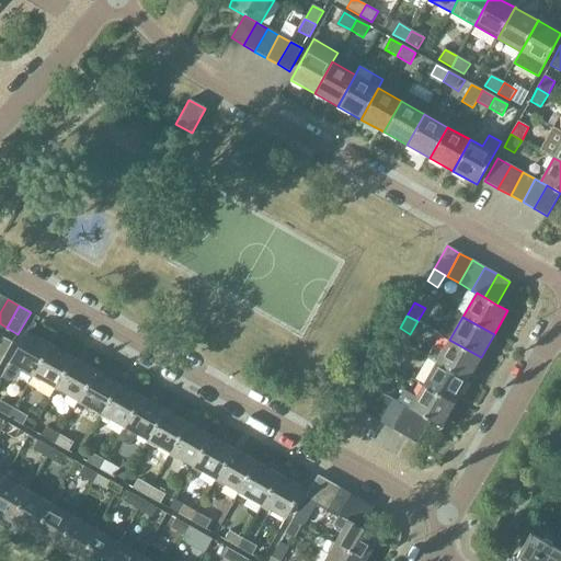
[(9,365),(32,378),(50,345),(27,332),(9,365)]
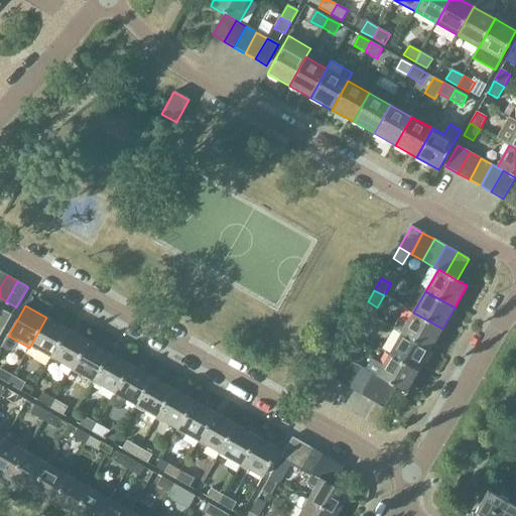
[(4,310),(0,316),(0,325),(5,328),(12,315),(4,310)]
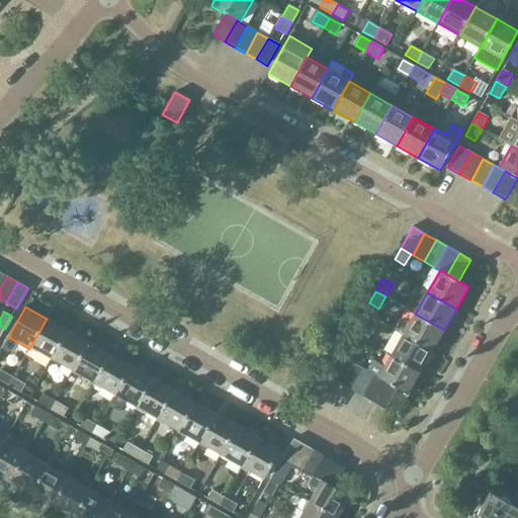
[(444,330),(415,314),(403,335),(432,351),(444,330)]
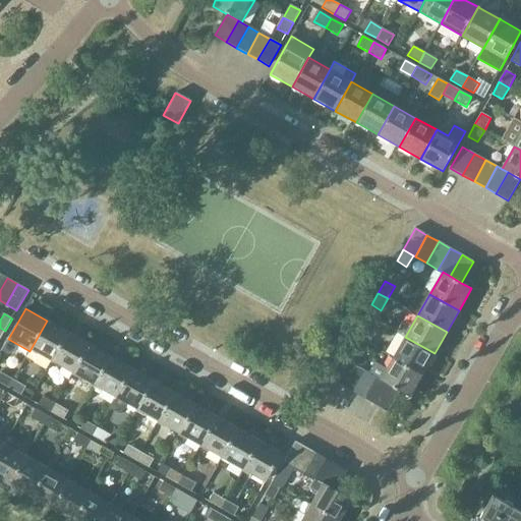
[(30,351),(51,363),(68,333),(47,321),(30,351)]
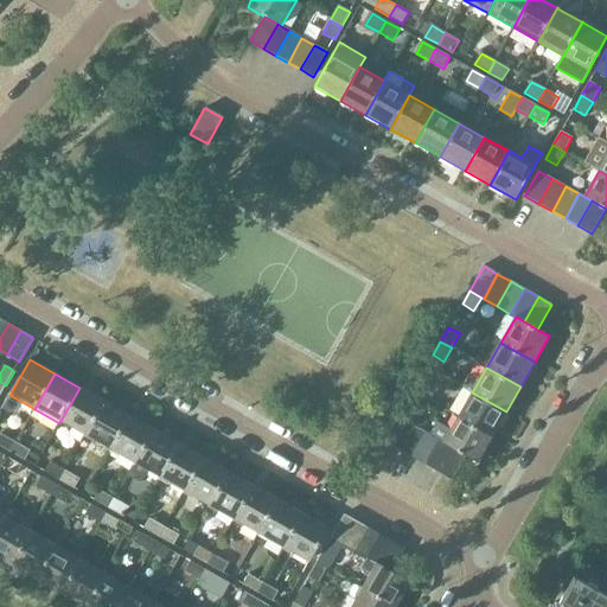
[(413,391),(425,398),(432,384),(420,377),(413,391)]
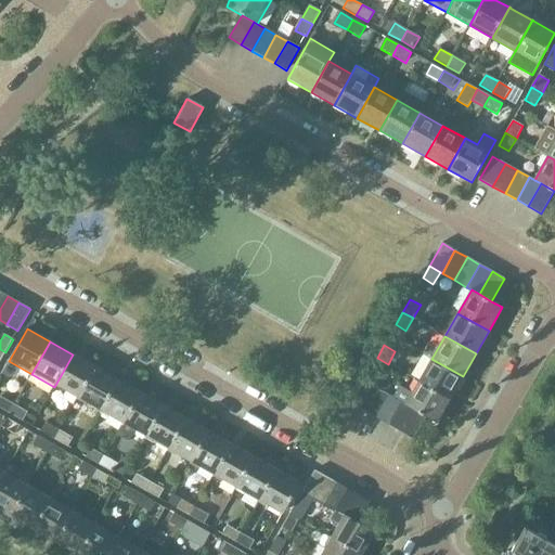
[(54,387),(77,399),(95,368),(73,355),(54,387)]
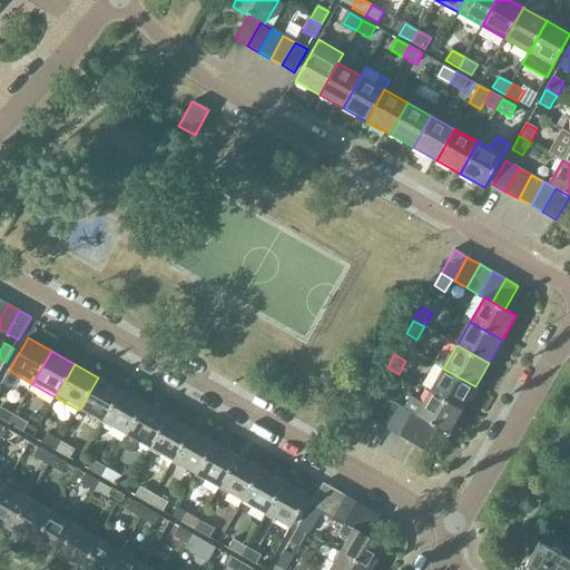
[(399,374),(387,367),(379,383),(390,390),(399,374)]
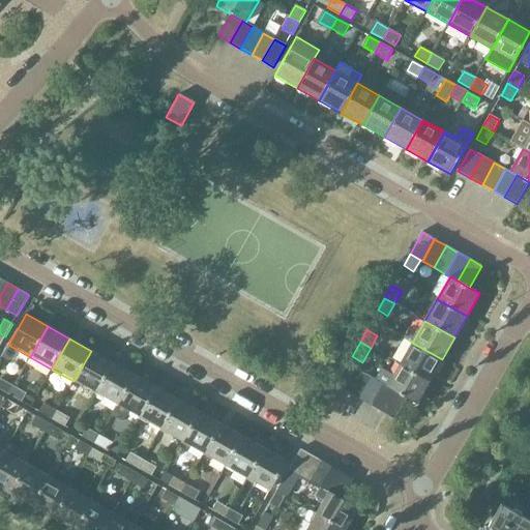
[(412,343),(400,364),(430,381),(442,359),(412,343)]
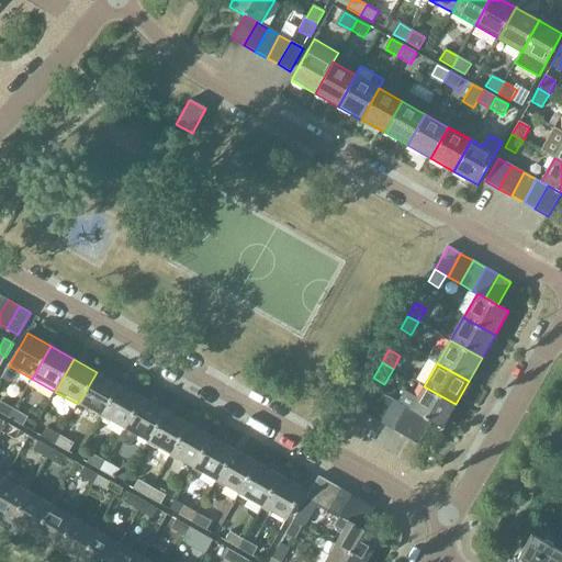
[(78,404),(101,417),(120,385),(97,372),(78,404)]
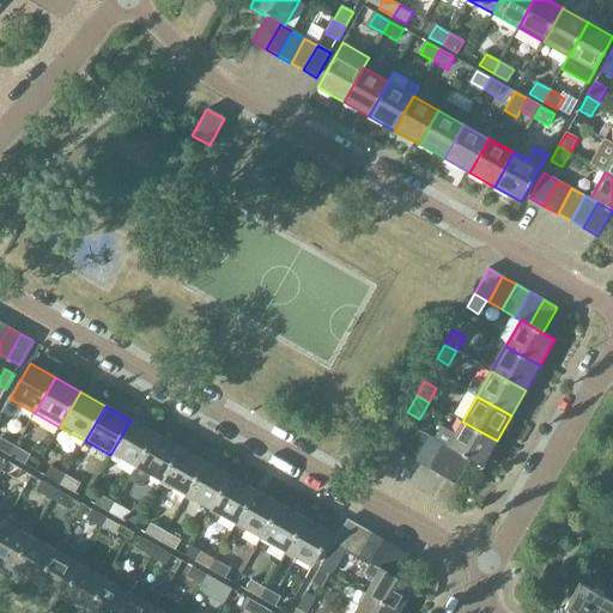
[(110,455),(135,469),(156,434),(131,420),(110,455)]
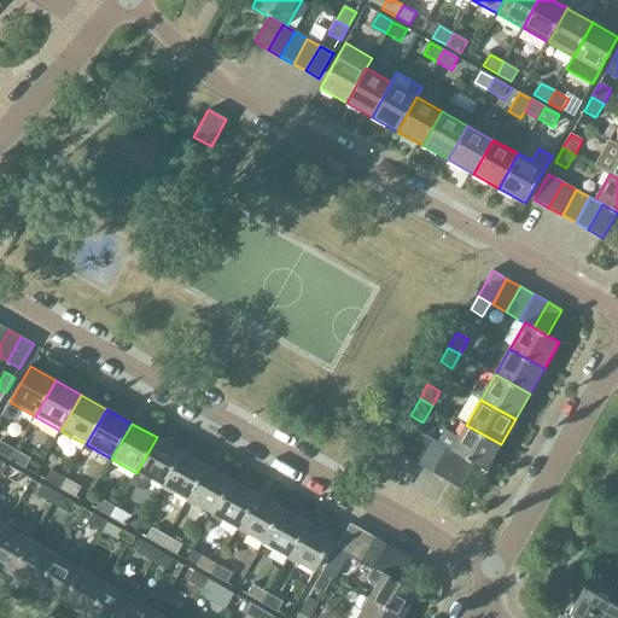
[(419,432),(406,424),(391,449),(406,458),(419,432)]
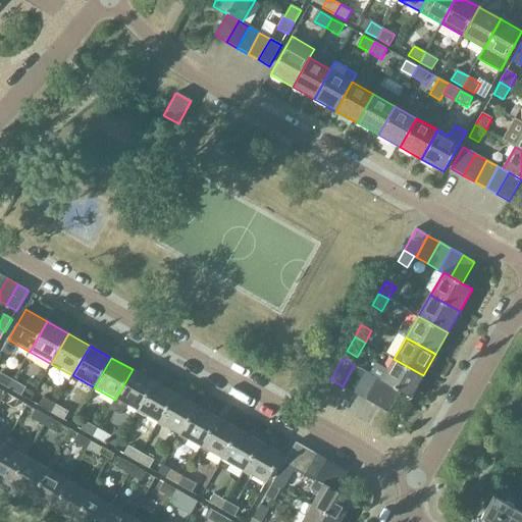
[(423,375),(394,359),(381,380),(388,385),(401,392),(411,398),(423,375)]
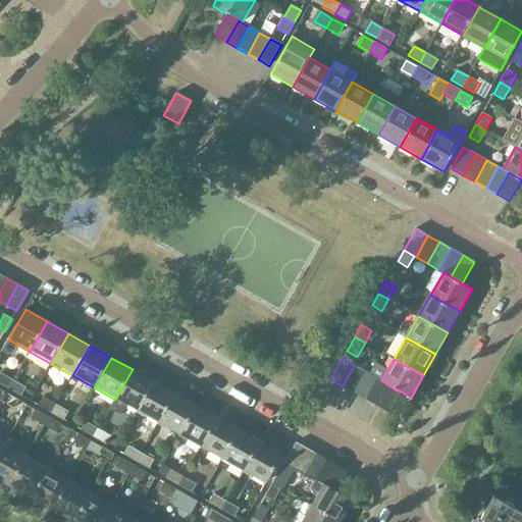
[(354,365),(343,386),(354,393),(366,372),(354,365)]
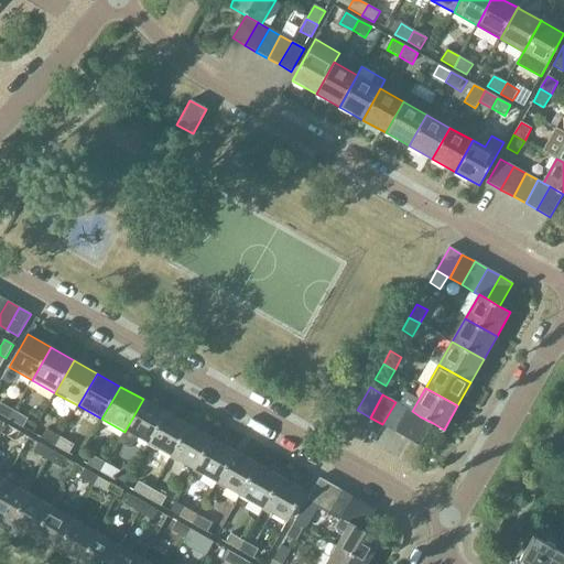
[(125,432),(148,445),(166,412),(143,399),(125,432)]
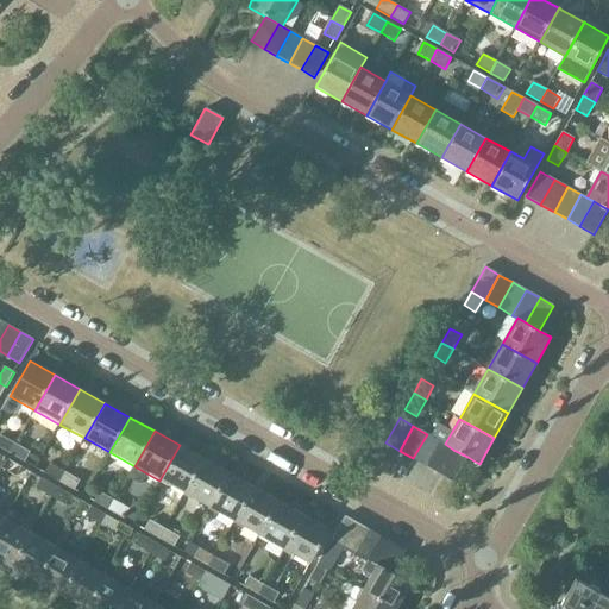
[(427,434),(413,458),(426,466),(440,441),(427,434)]
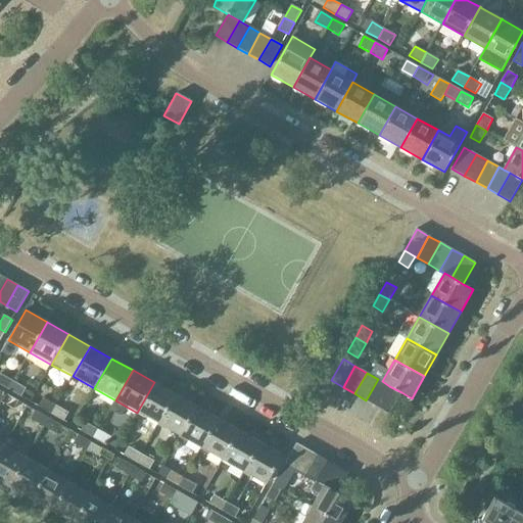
[(0,375),(0,384),(8,389),(13,381),(1,374),(0,375)]
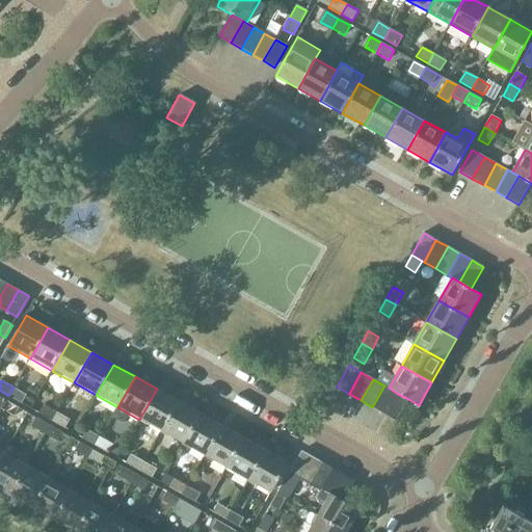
[(396,393),(389,389),(384,386),(372,407),(383,414),(396,393)]
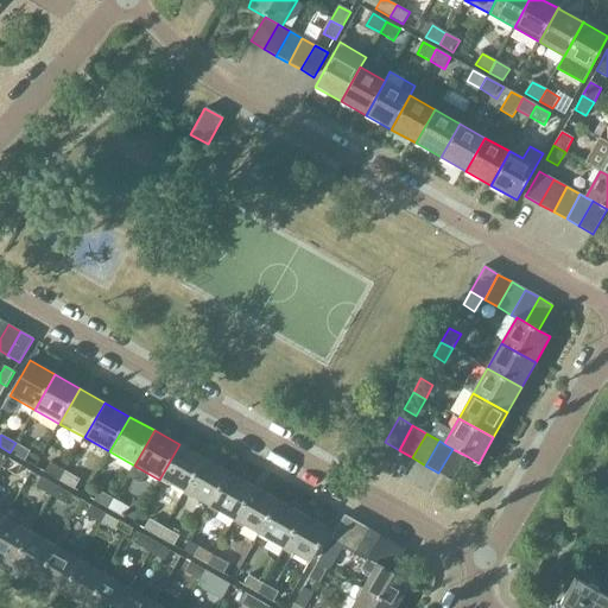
[(16,443),(10,453),(25,462),(31,451),(16,443)]
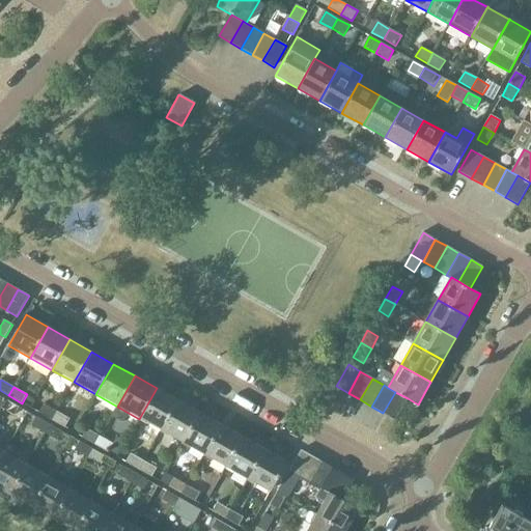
[(139,419),(161,431),(178,400),(157,388),(139,419)]
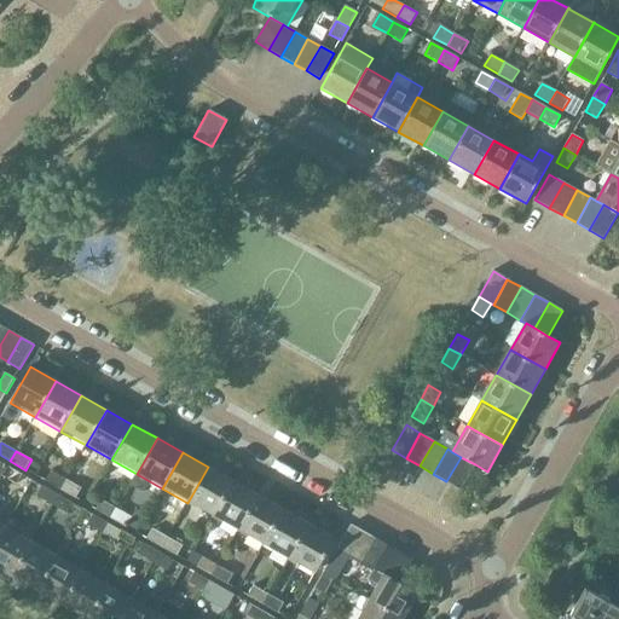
[(475,464),(461,457),(446,481),(461,490),(475,464)]
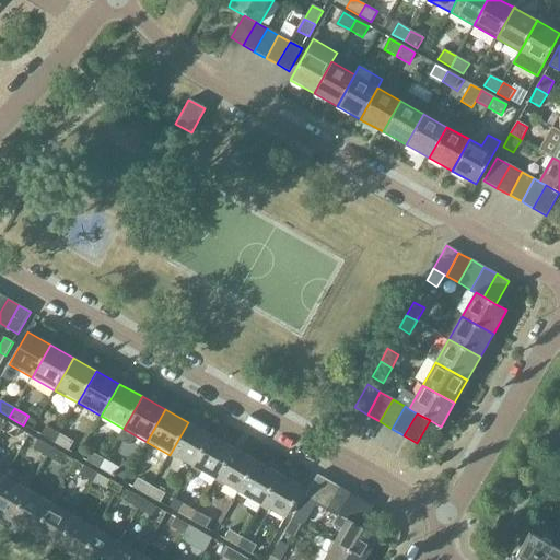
[(20,430),(7,421),(1,431),(15,439),(20,430)]
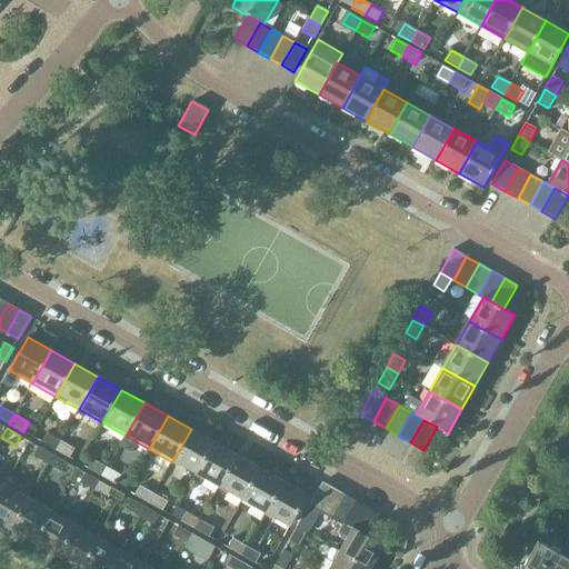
[(172,462),(196,476),(215,442),(191,429),(172,462)]
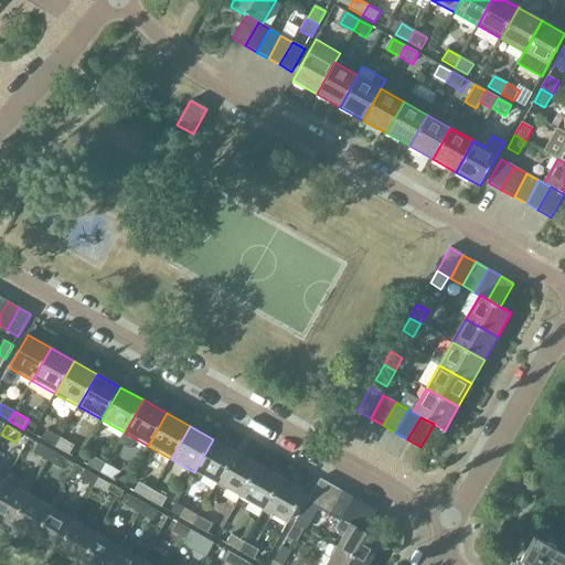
[(42,439),(55,447),(61,438),(48,430),(42,439)]
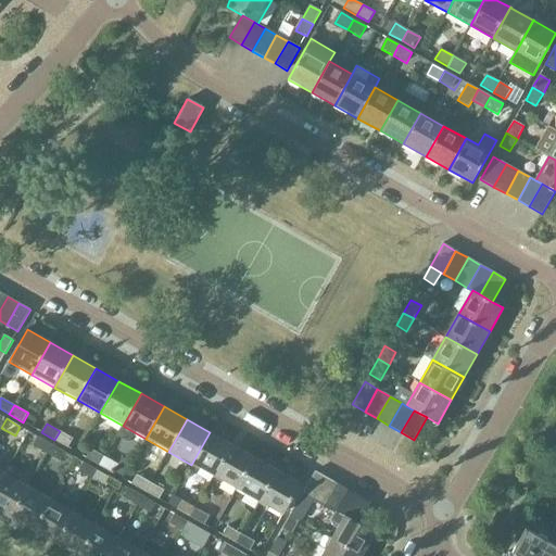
[(60,431),(54,440),(68,447),(74,439),(60,431)]
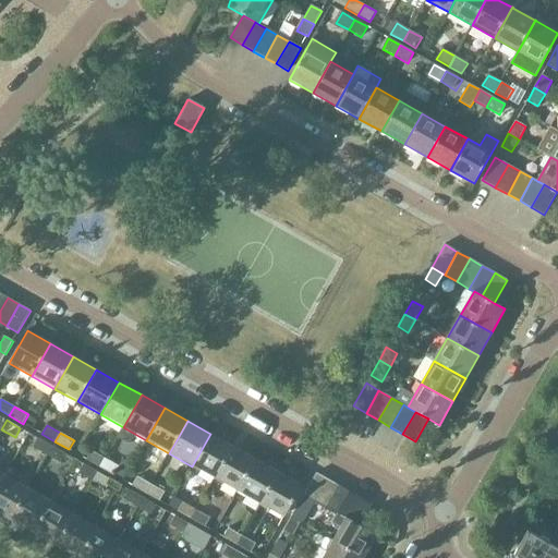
[(192,466),(215,480),(233,447),(210,434),(192,466)]
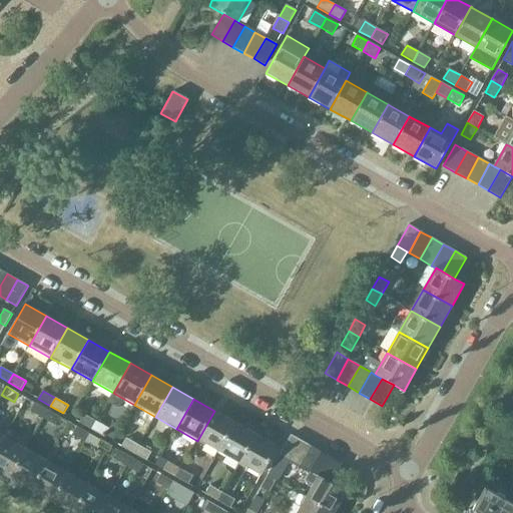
[(48,410),(35,403),(31,411),(43,418),(48,410)]
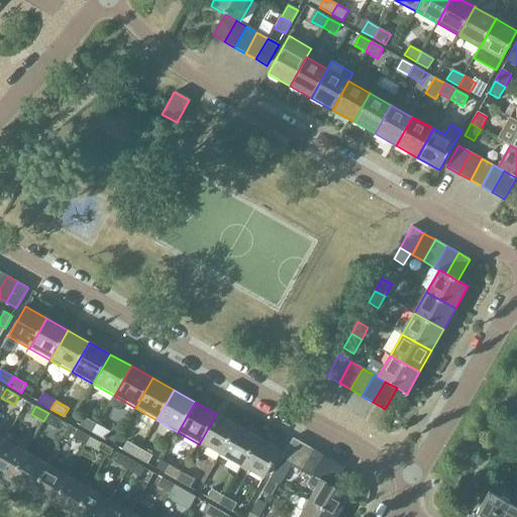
[(57,429),(61,420),(48,413),(43,421),(57,429)]
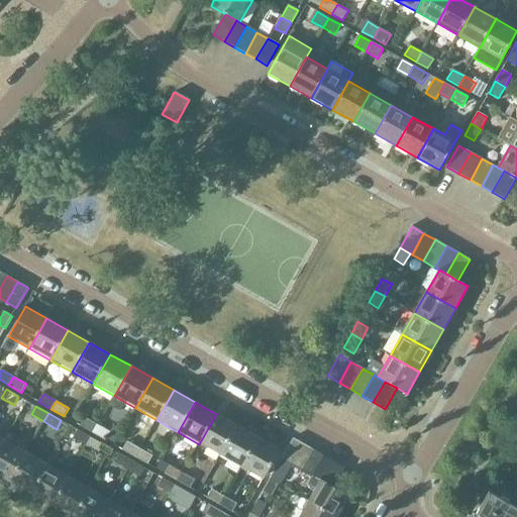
[(199,444),(219,455),(236,426),(216,414),(199,444)]
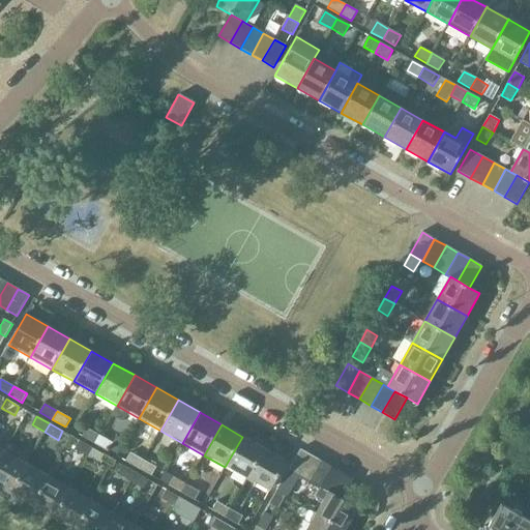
[(83,437),(95,444),(100,436),(87,429),(83,437)]
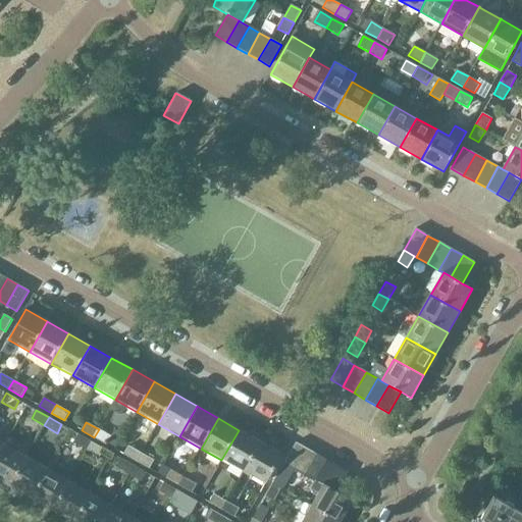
[(99,429),(94,437),(107,445),(111,436),(99,429)]
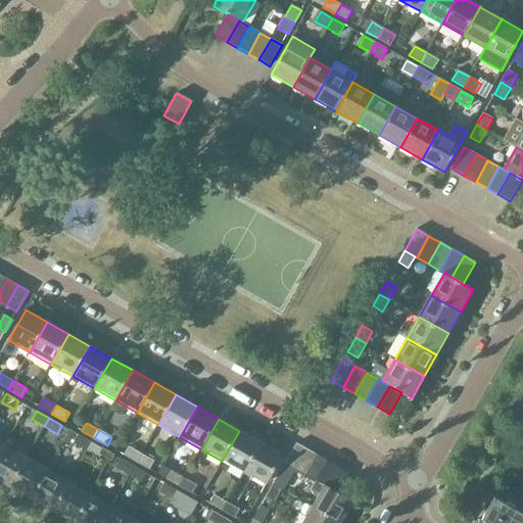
[(260,443),(239,431),(222,461),(243,473),(260,443)]
